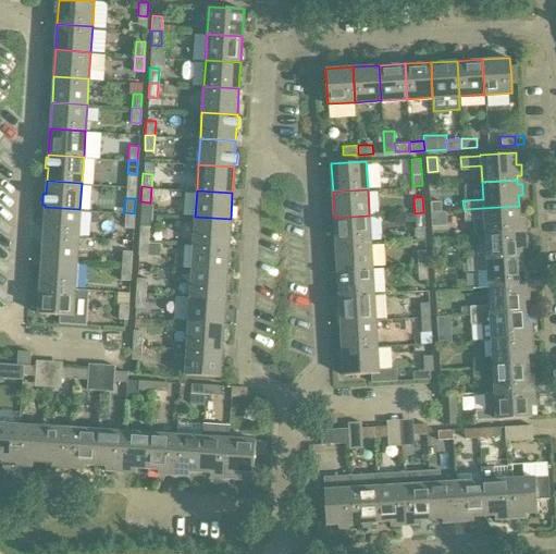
[(440,200),(432,200),(432,211),(441,211),(440,200)]
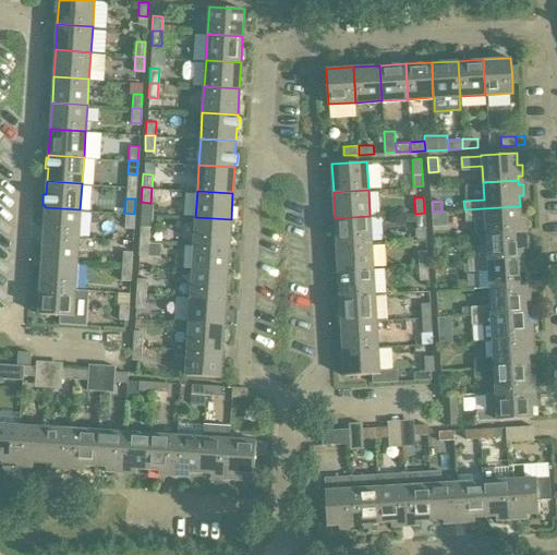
[(520,206),(464,209),(464,218),(474,218),(474,231),(479,234),(521,232),(521,228),(525,228),(525,217),(520,217),(520,206)]
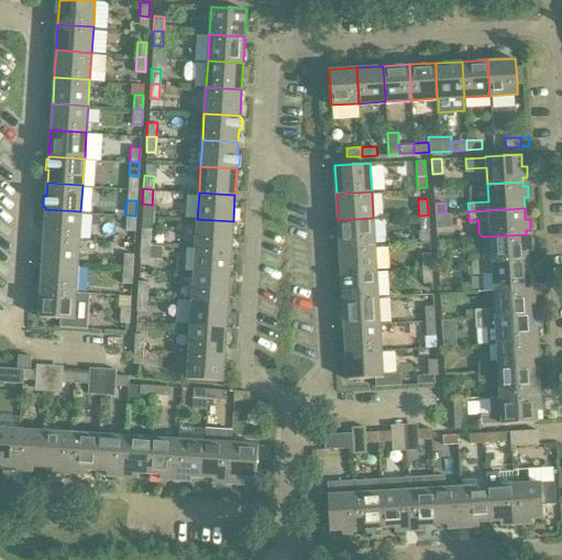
[(45,209),(44,235),(79,239),(80,211),(45,209)]
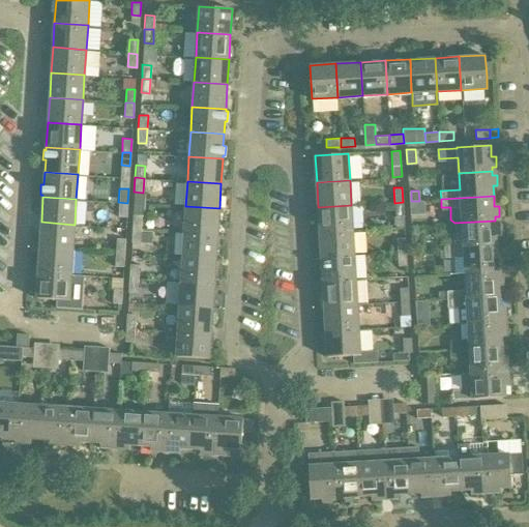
[(423,212),(422,201),(419,201),(411,201),(412,212),(423,212)]
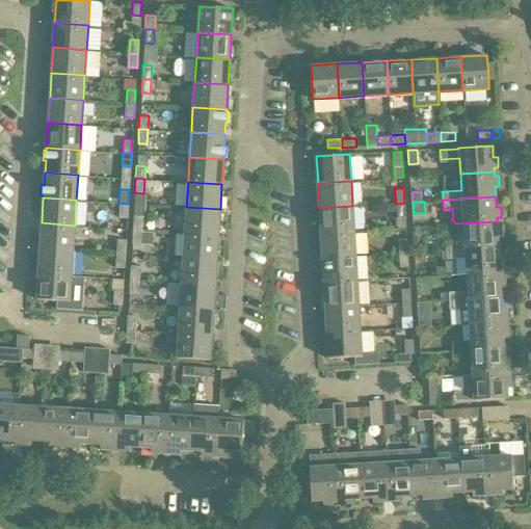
[(128,204),(118,203),(118,217),(127,217),(128,204)]
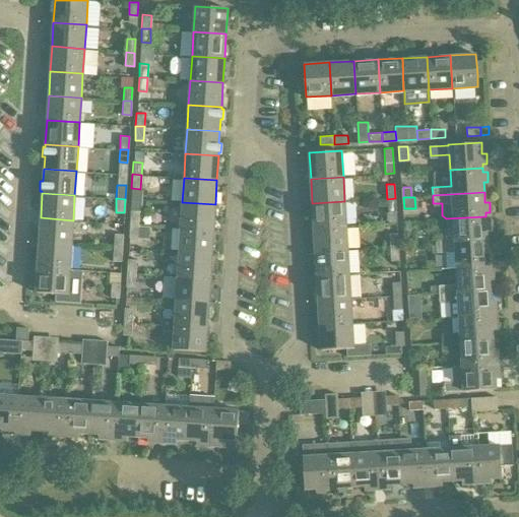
[(396,211),(395,198),(387,199),(388,211),(396,211)]
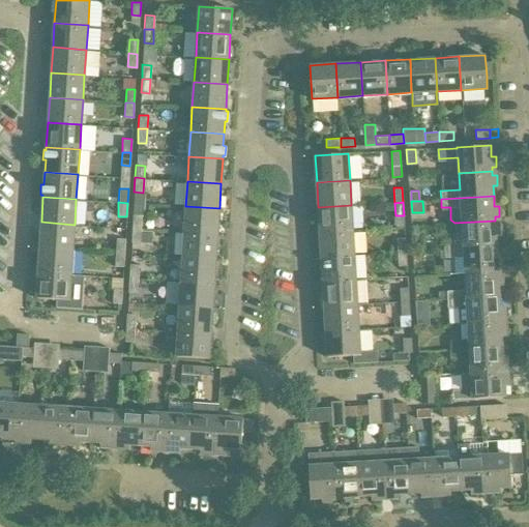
[(353,229),(351,205),(318,207),(319,231),(353,229)]
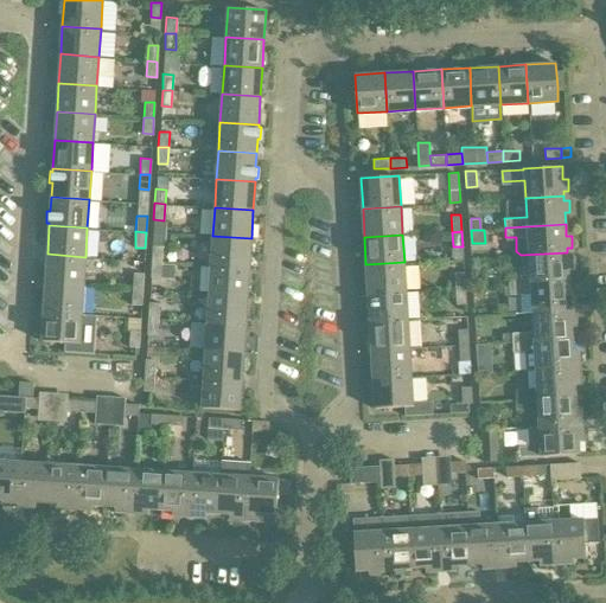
[(252,238),(212,236),(211,264),(249,267),(252,238)]
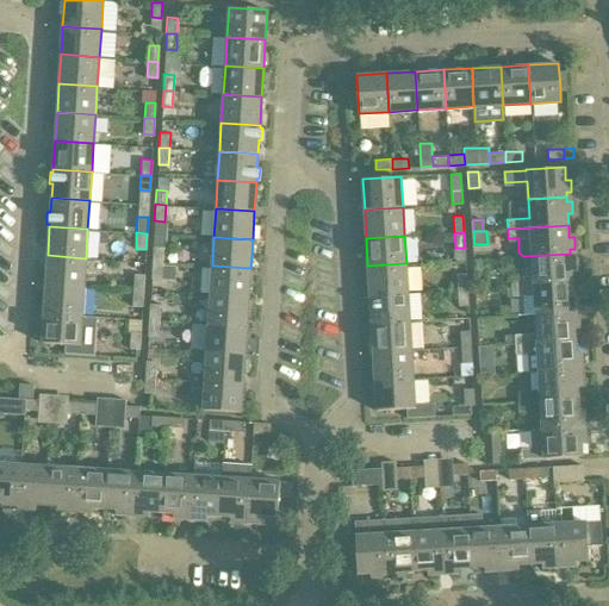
[(153,247),(153,262),(162,262),(163,247),(153,247)]
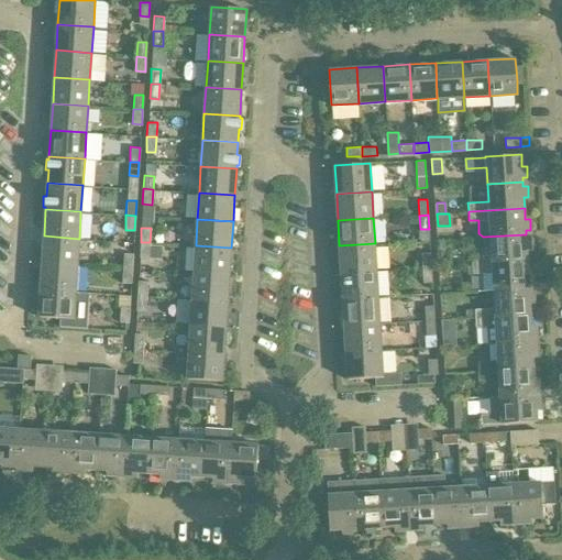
[(483,237),(484,254),(471,255),(472,264),(527,261),(527,250),(531,250),(531,239),(526,239),(526,234),(483,237)]
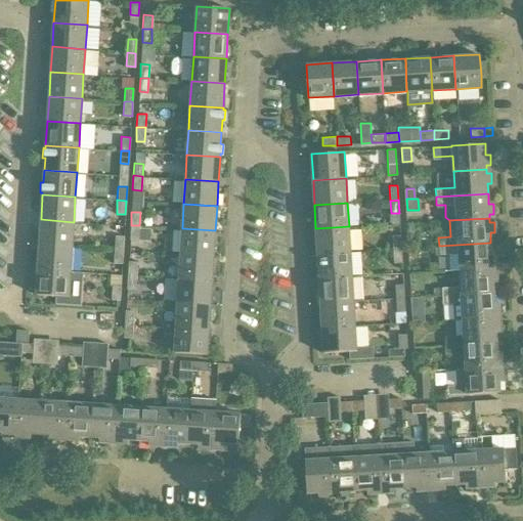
[(74,222),(41,219),(39,244),(72,246),(74,222)]
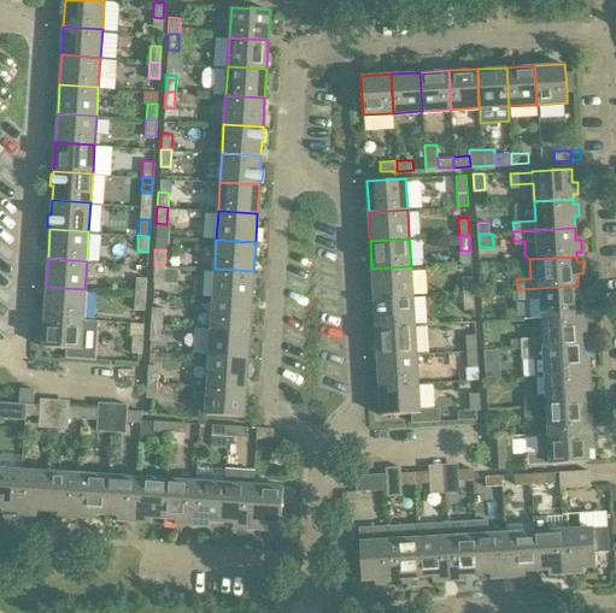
[(164,265),(154,265),(153,281),(163,282),(164,265)]
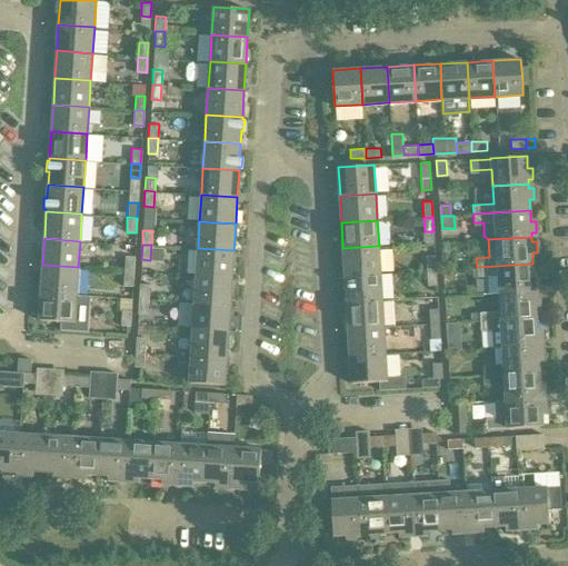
[(379,246),(342,248),(345,276),(380,274),(379,246)]
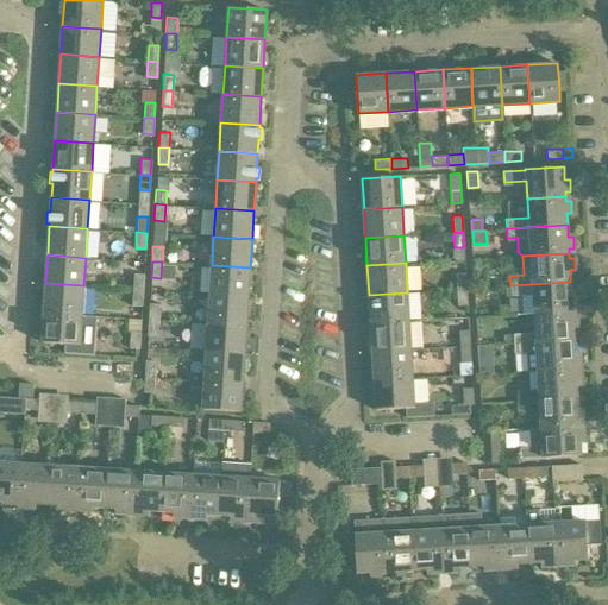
[(212,265),(210,294),(248,296),(250,268),(212,265)]
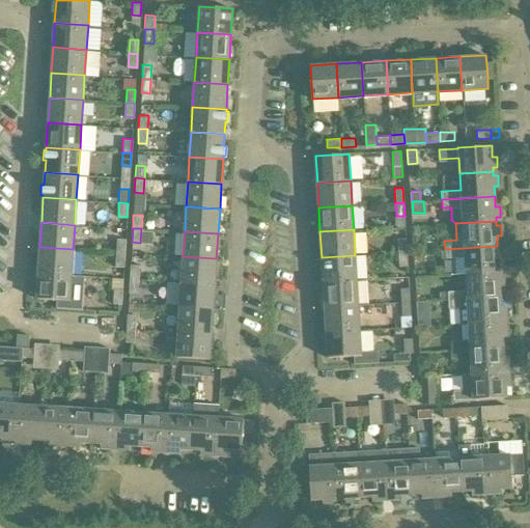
[(116,238),(116,252),(124,252),(126,239),(116,238)]
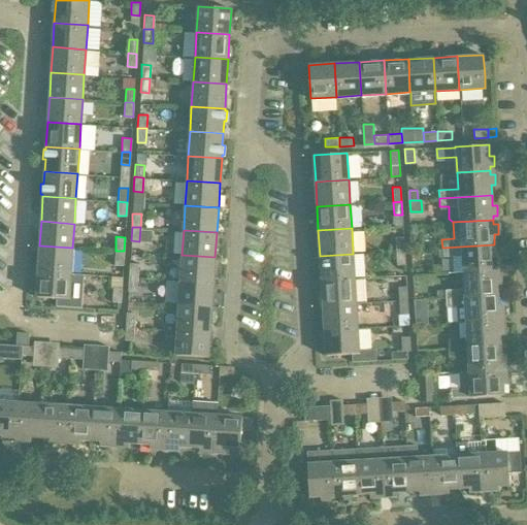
[(394,251),(404,251),(403,236),(393,237),(394,251)]
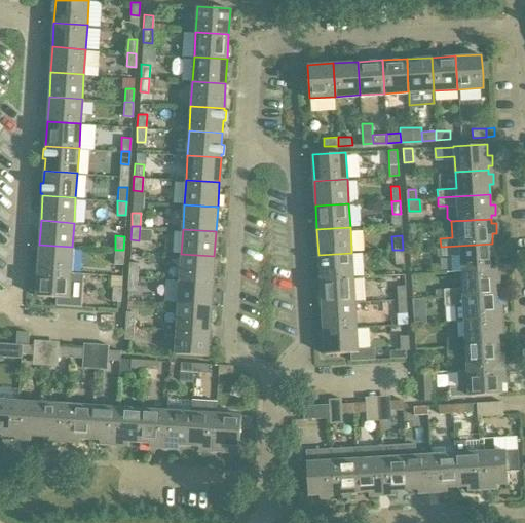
[(492,244),(441,247),(441,255),(450,255),(451,270),(460,269),(461,270),(494,268),(494,264),(498,264),(497,254),(493,254),(492,244)]
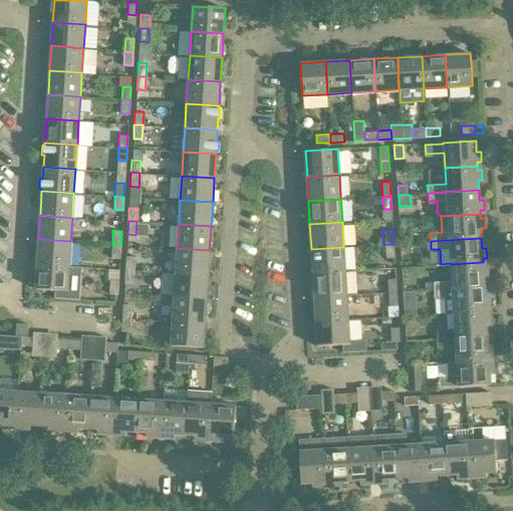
[(38,239),(36,263),(69,265),(70,241),(38,239)]
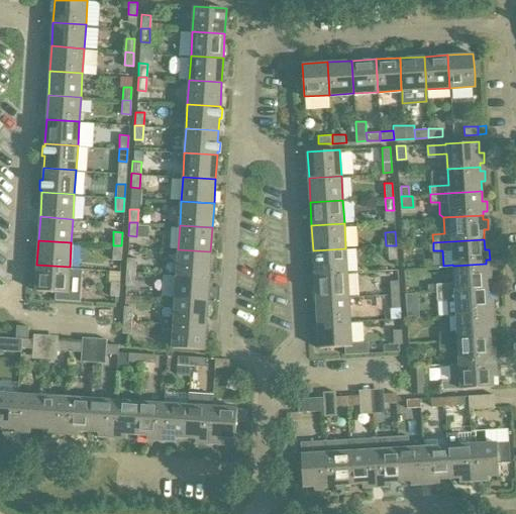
[(121,245),(113,245),(112,259),(120,260),(121,245)]
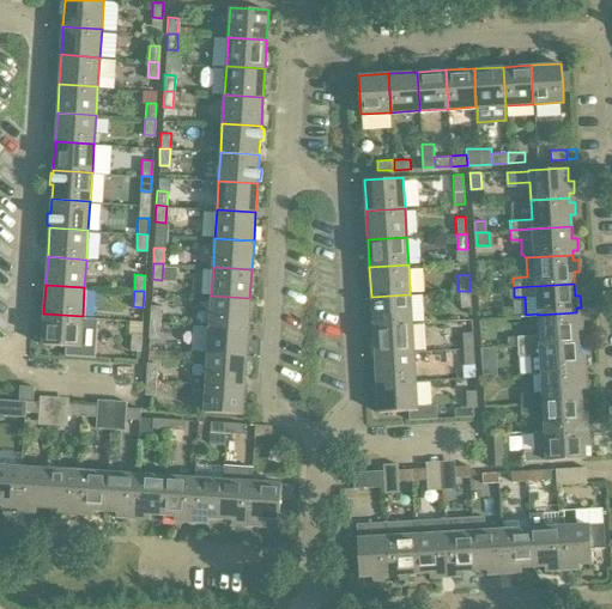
[(470,291),(458,291),(459,308),(471,306),(470,291)]
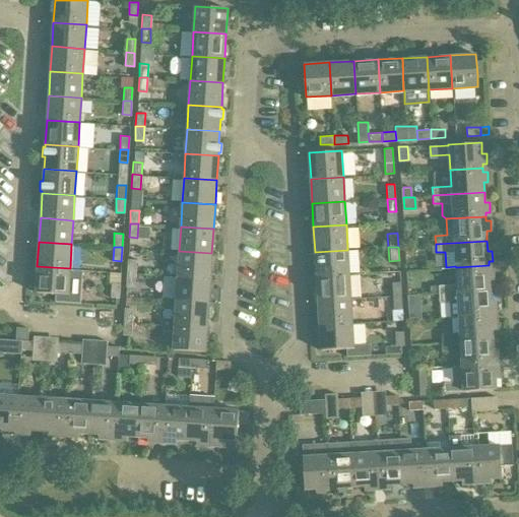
[(349,272),(347,250),(315,252),(316,274),(349,272)]
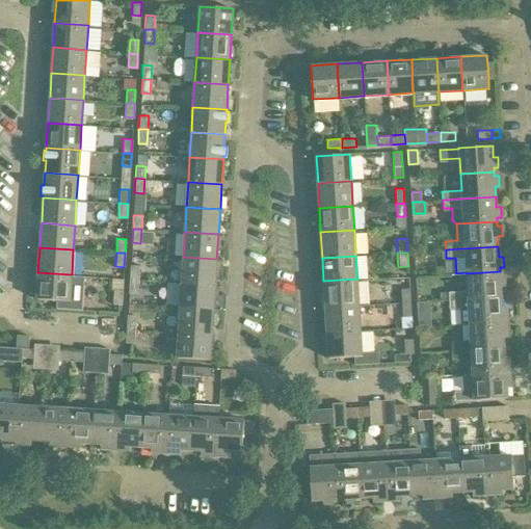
[(216,259),(183,257),(182,282),(215,284),(216,259)]
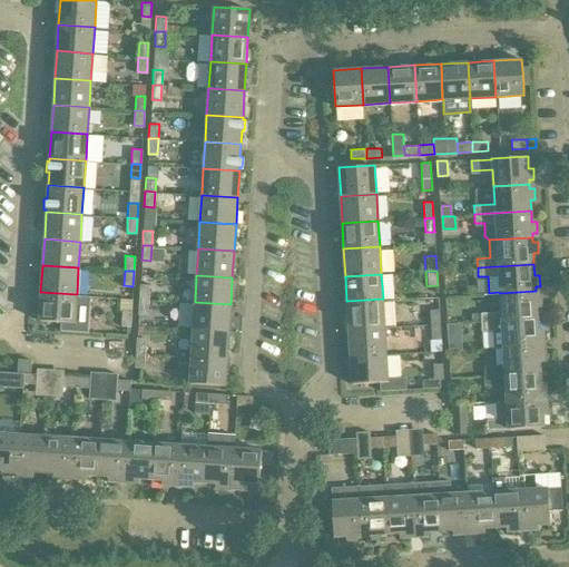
[(139,299),(148,299),(149,283),(140,283),(139,299)]
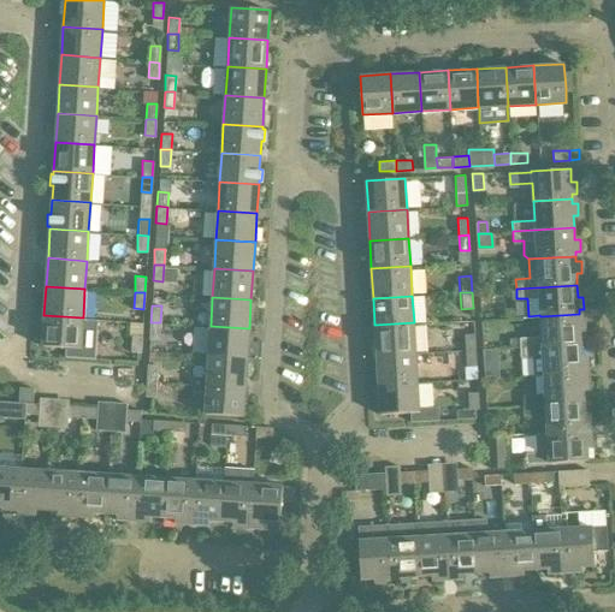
[(579,314),(540,316),(540,336),(519,337),(520,346),(580,343),(580,332),(585,331),(585,319),(579,320),(579,314)]
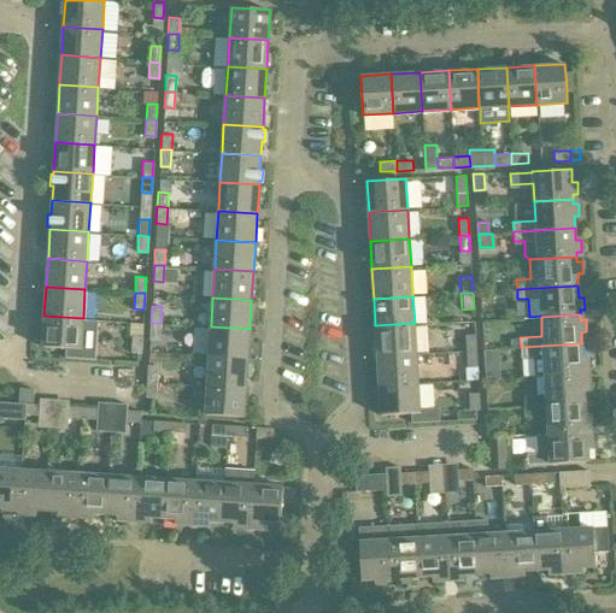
[(83,318),(44,316),(42,346),(81,348),(83,318)]
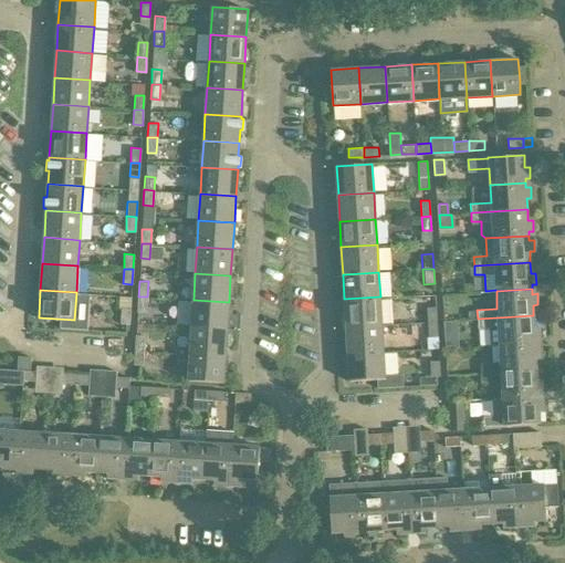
[(147,296),(138,296),(137,311),(146,312),(147,296)]
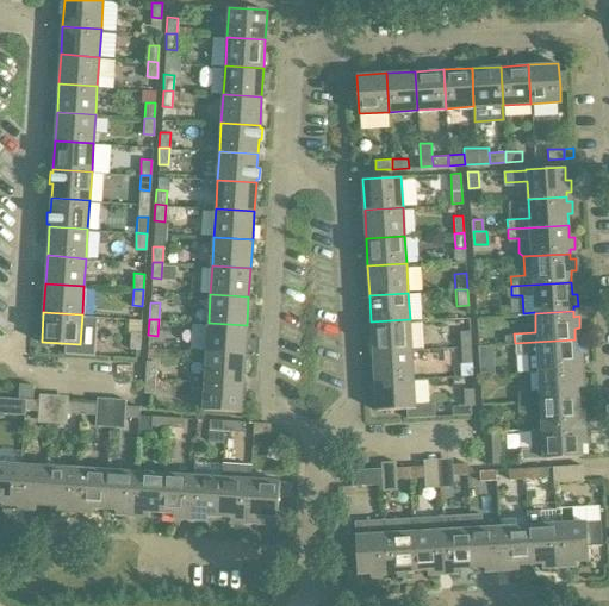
[(410,319),(371,322),(373,353),(411,350),(410,319)]
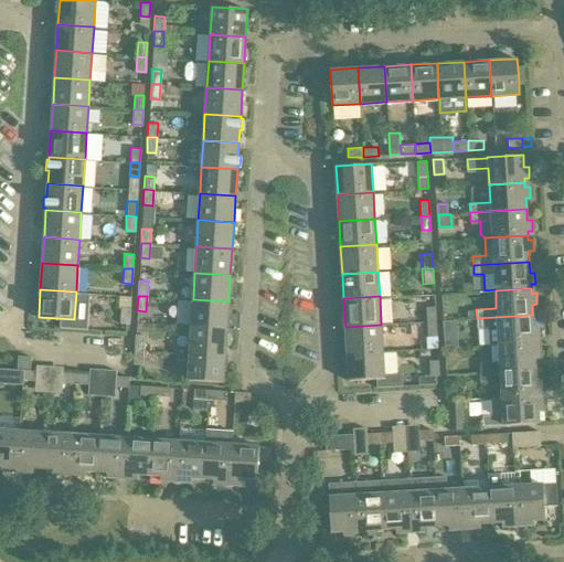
[(229,301),(193,299),(191,326),(226,328),(229,301)]
